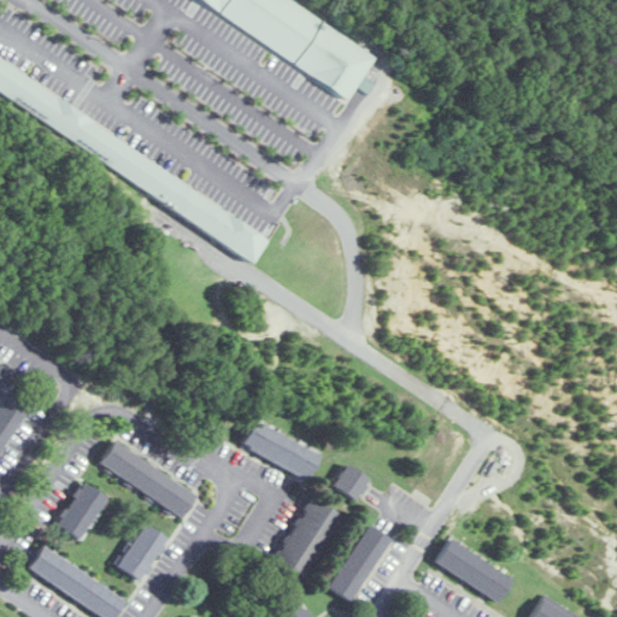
[(0,62),(0,95),(254,259),(269,235),(0,62)]
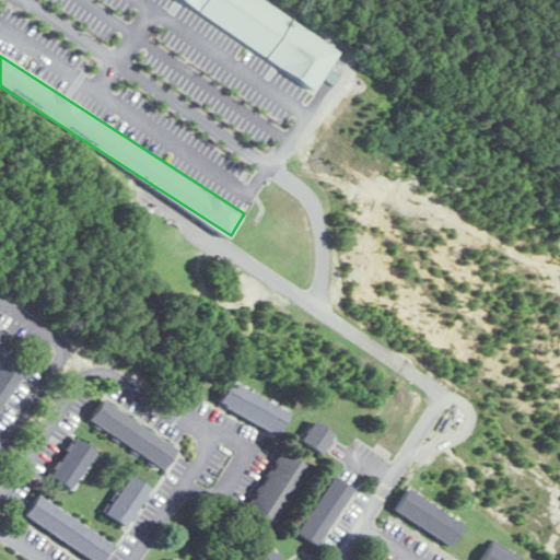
[(7,360),(18,341),(0,330),(0,406),(22,369),(7,360)]
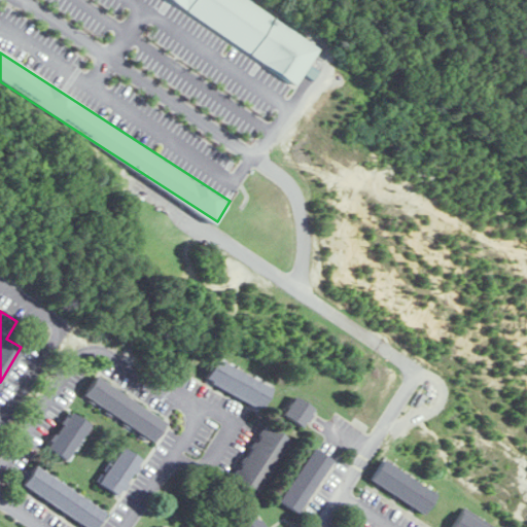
[(206,381),(264,408),(274,386),(216,359),(206,381)]
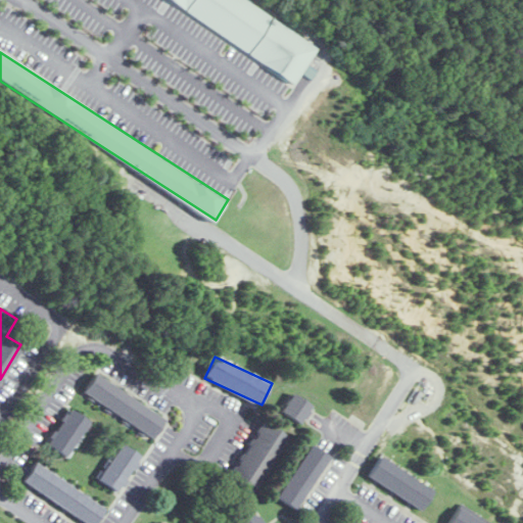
[(96,373),(84,391),(153,438),(165,419),(96,373)]
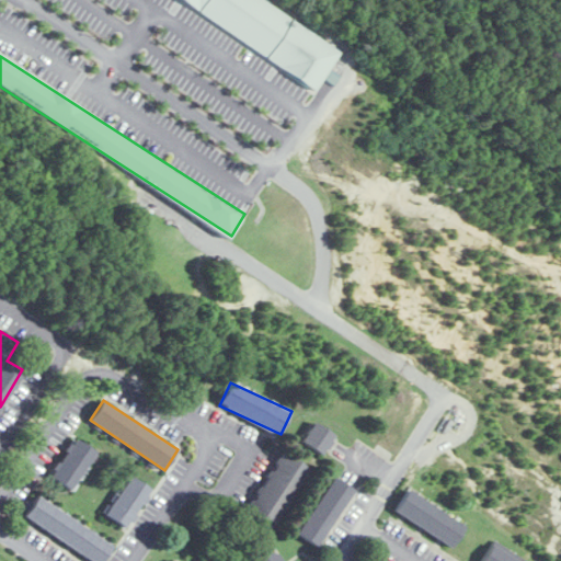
[(323,455),(336,435),(315,421),(301,442),(323,455)]
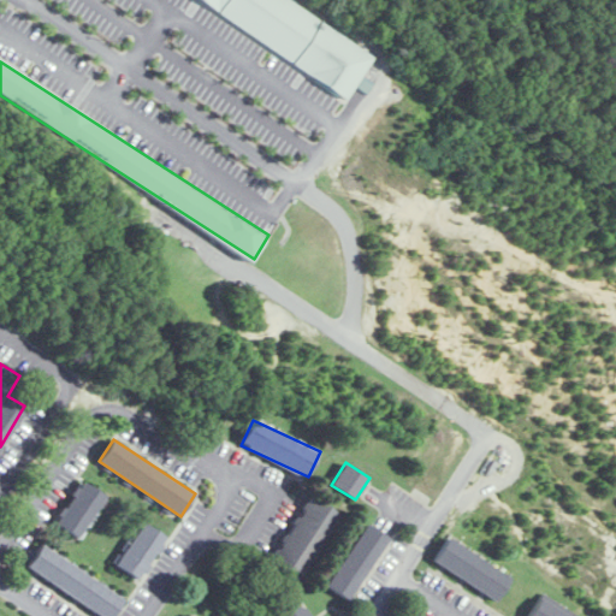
[(55,523),(81,538),(106,495),(81,480),(55,523)]
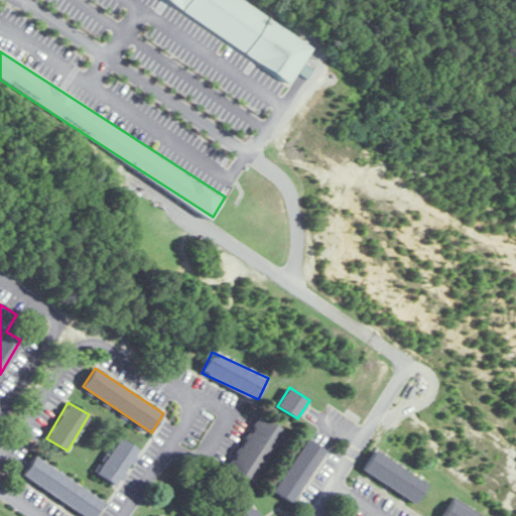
[(285,431),(260,415),(225,471),(250,487),(285,431)]
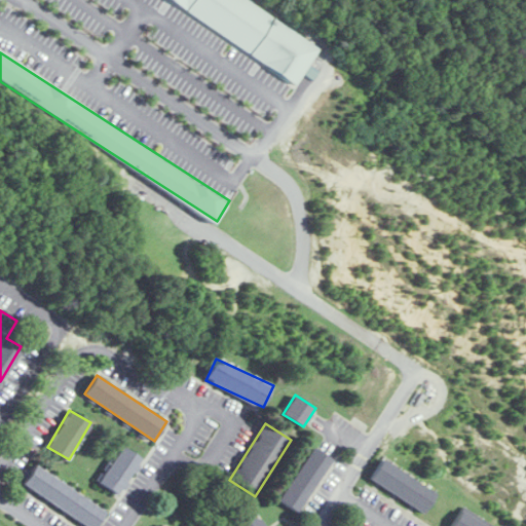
[(99,481),(118,494),(142,459),(122,446),(99,481)]
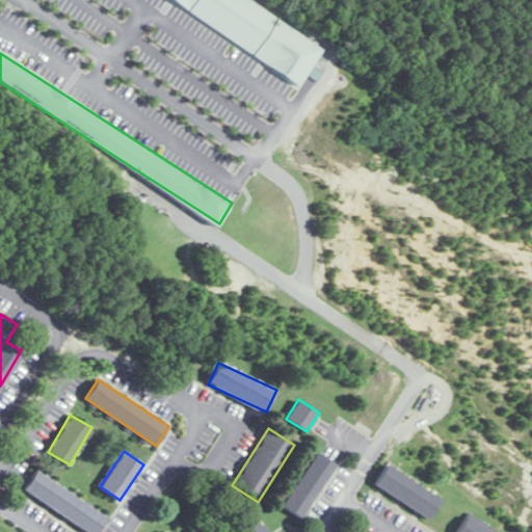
[(302,519),(336,463),(316,452),(283,506),(302,519)]
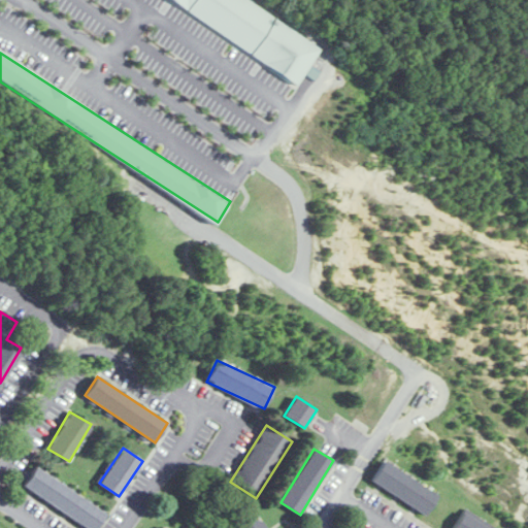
[(438,493),(384,461),(371,483),(427,515),(438,493)]
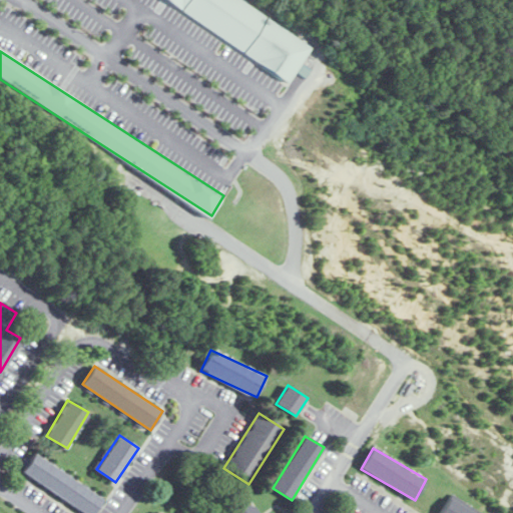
[(87,512),(94,512),(104,497),(33,455),(22,474),(87,512)]
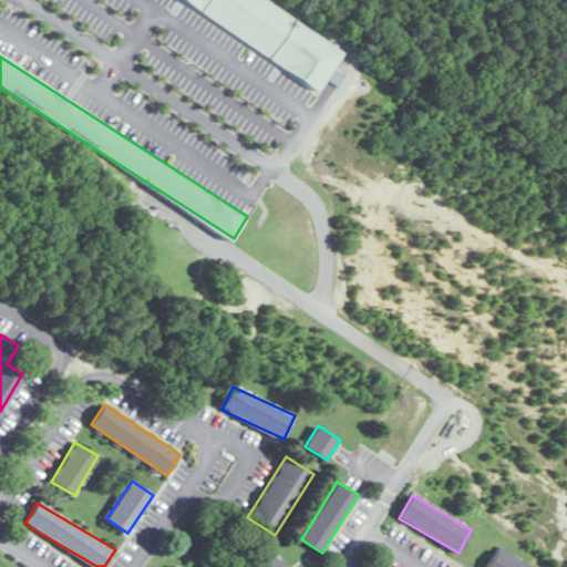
[(524,566),(497,550),(486,566),(524,566)]
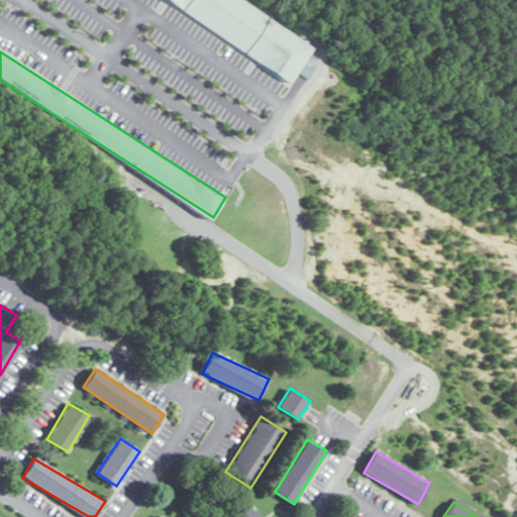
[(261,516),(252,505),(235,516),(261,516)]
